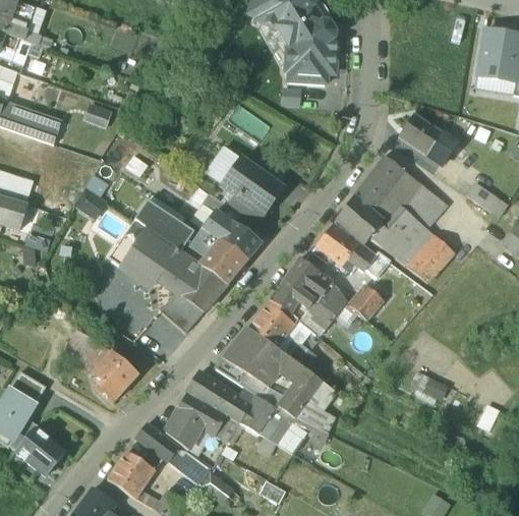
[(0,0),(0,30),(5,33),(16,0),(0,0)]
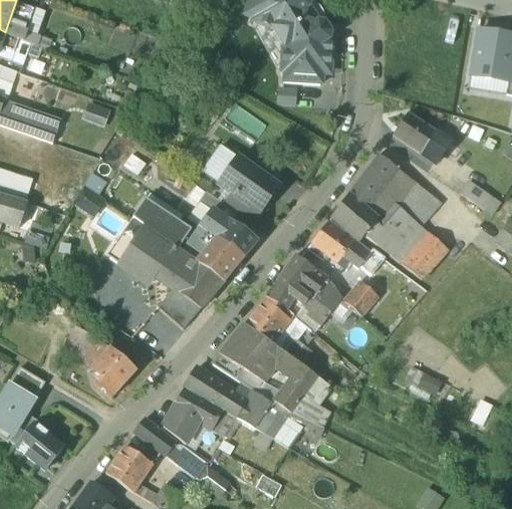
[(36,5),(22,0),(16,0),(5,32),(37,43),(41,33),(28,28),(36,5)]
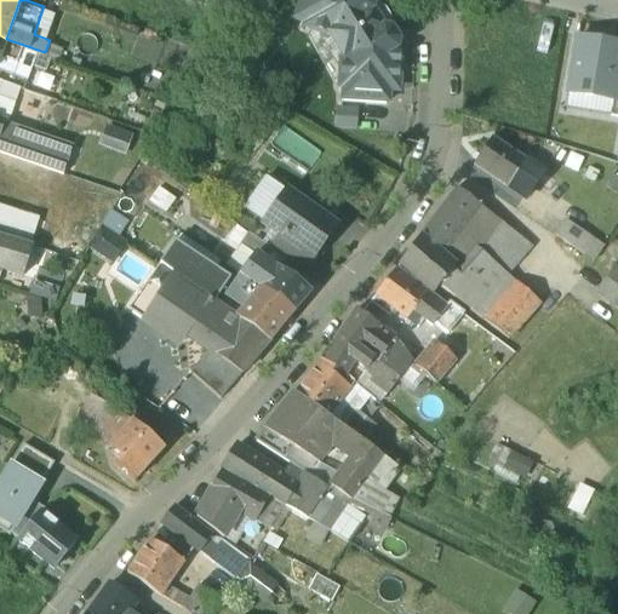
[(299,0),(295,12),(309,17),(315,0),(299,0)]
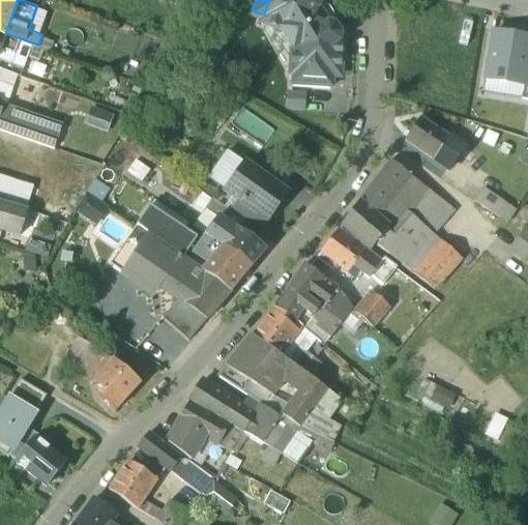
[(269,0),(264,15),(263,18),(282,26),(294,45),(292,69),(296,69),(332,71),(341,73),(343,40),(341,36),(342,31),(335,21),(330,20),(320,3),(321,0),(269,0)]
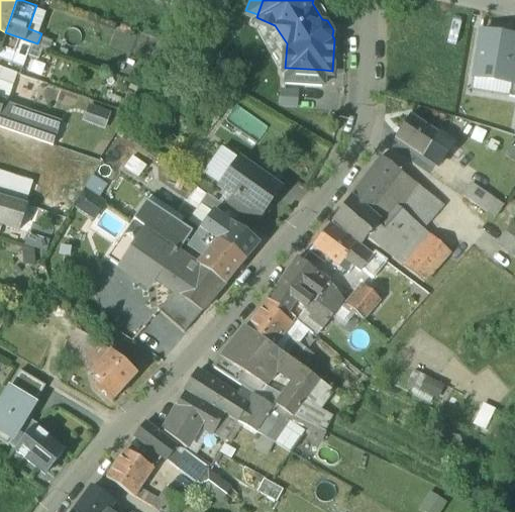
[(485,28),(477,76),(495,79),(496,73),(514,76),(514,36),(502,34),(503,31),(485,28)]
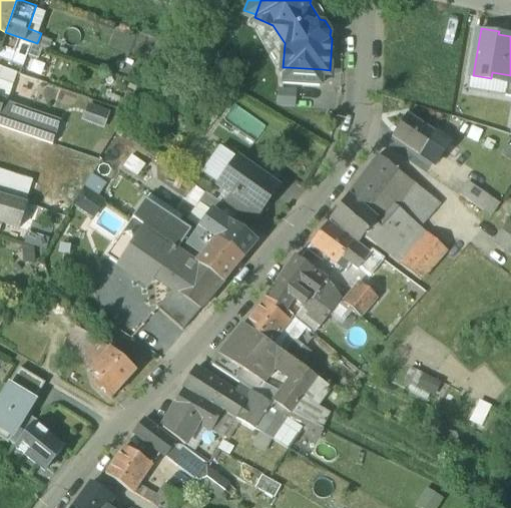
[(322,69),(287,67),(286,79),(321,82),(322,69)]
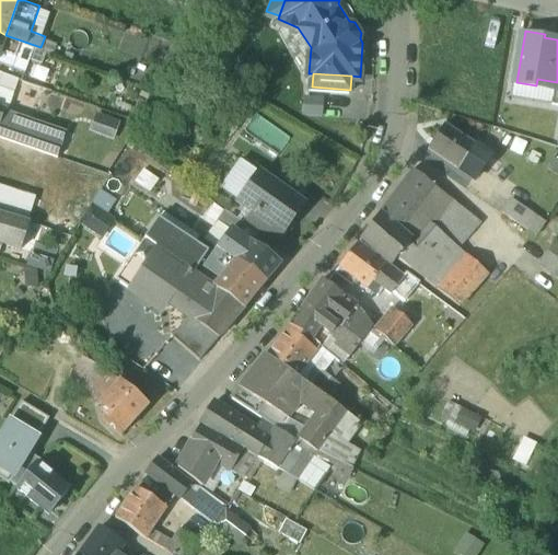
[(12,88),(0,83),(0,119),(1,119),(3,113),(12,88)]
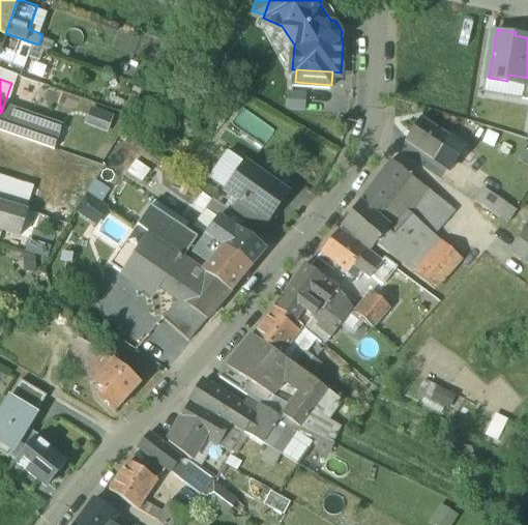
[(306,89),(288,89),(288,105),(306,105),(306,89)]
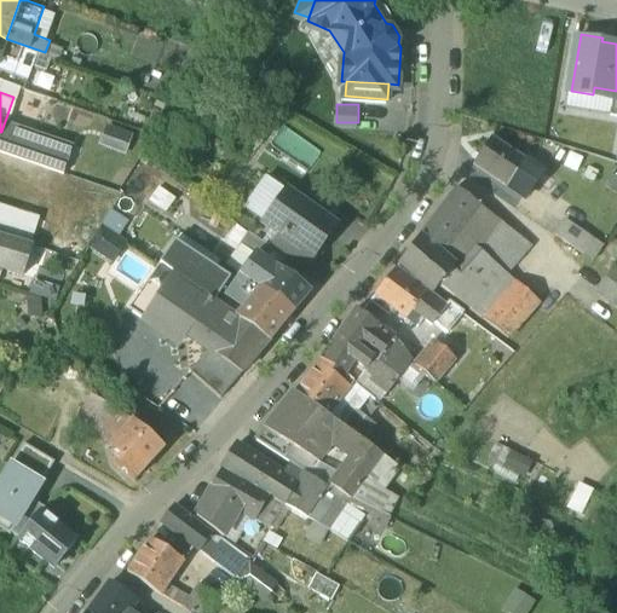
[(0,132),(0,146),(64,169),(71,149),(4,125),(1,132),(0,132)]
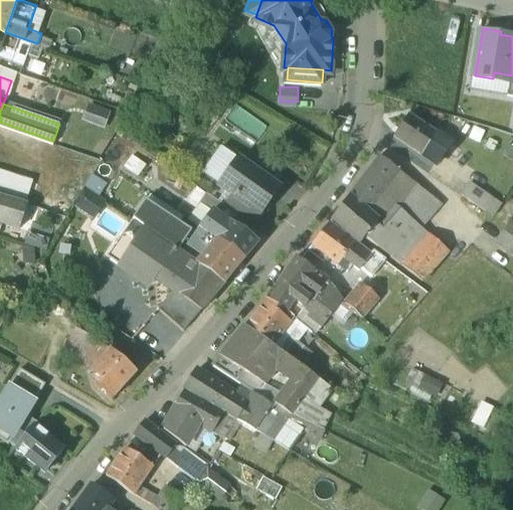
[(307,119),(310,110),(296,106),(293,115),(307,119)]
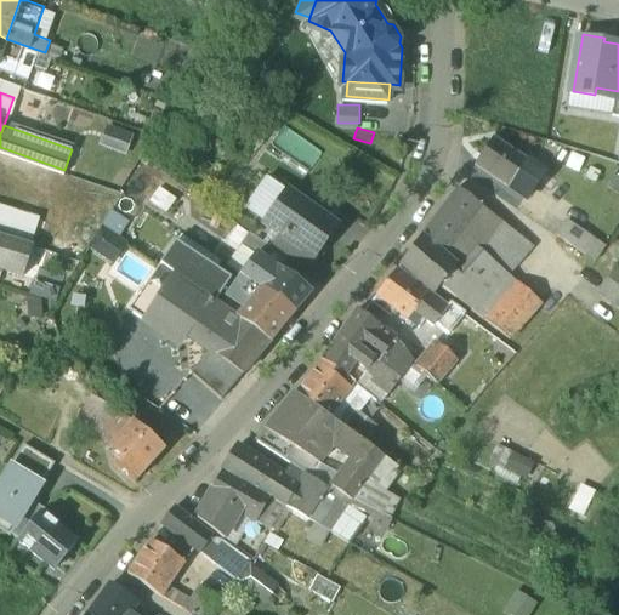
[(528,157),(494,134),(476,160),(510,182),(528,157)]
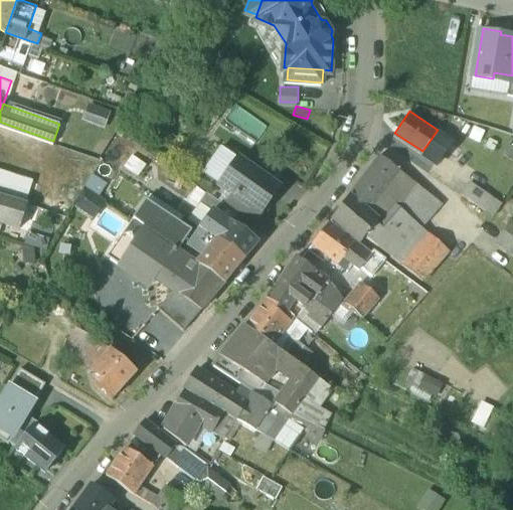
[(438,130),(422,151),(438,161),(452,140),(438,130)]
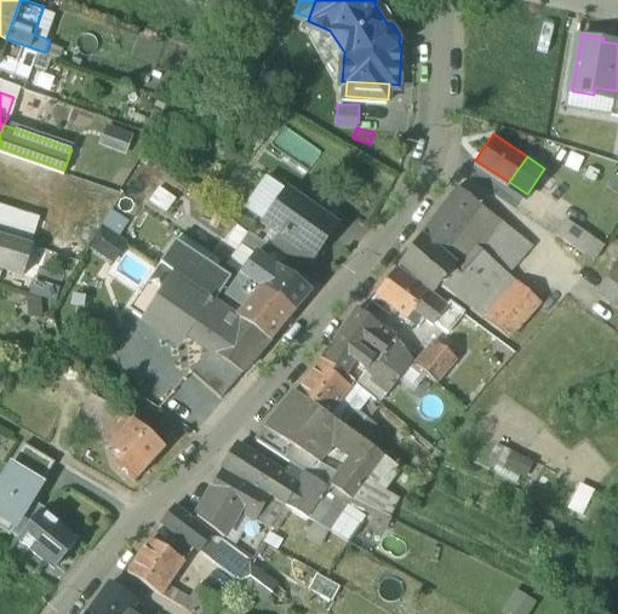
[(269,172),(246,205),(265,219),(290,187),(269,172)]
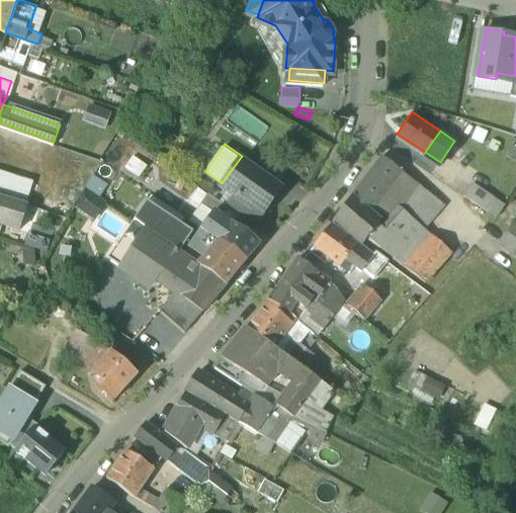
[(403,168),(382,152),(350,196),(368,212),(403,168)]
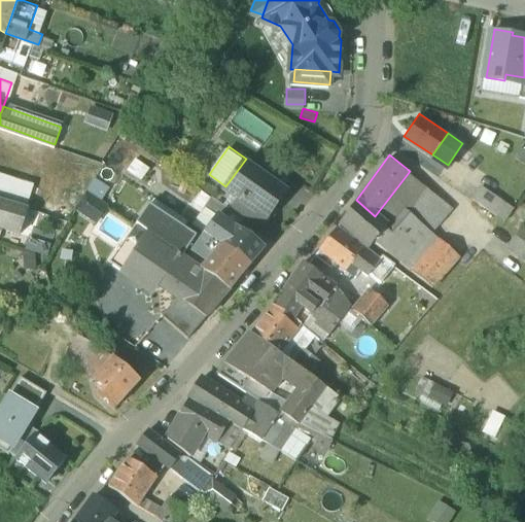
[(286,188),(246,159),(225,186),(239,196),(239,195),(267,215),(268,215),(286,188)]
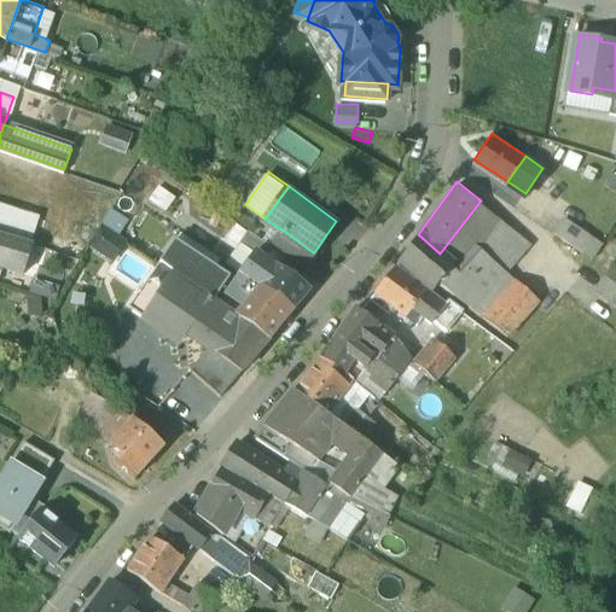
[(41,211),(0,198),(0,228),(32,239),(41,211)]
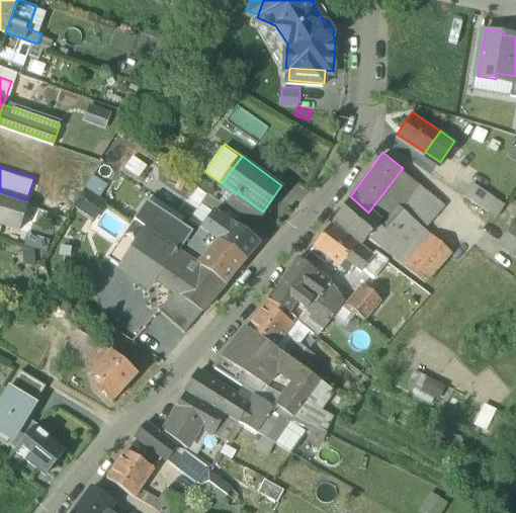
[(411,175),(406,181),(409,185),(416,178),(411,175)]
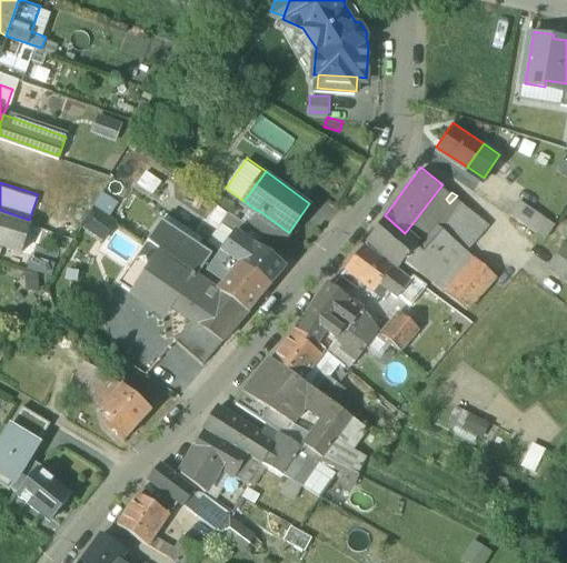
[(449,203),(445,210),(448,212),(438,224),(450,234),(473,208),(457,195),(449,203)]
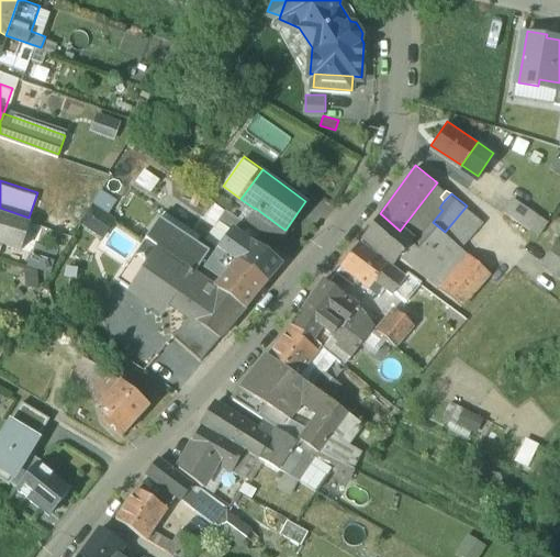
[(540,213),(514,196),(505,209),(530,226),(540,213)]
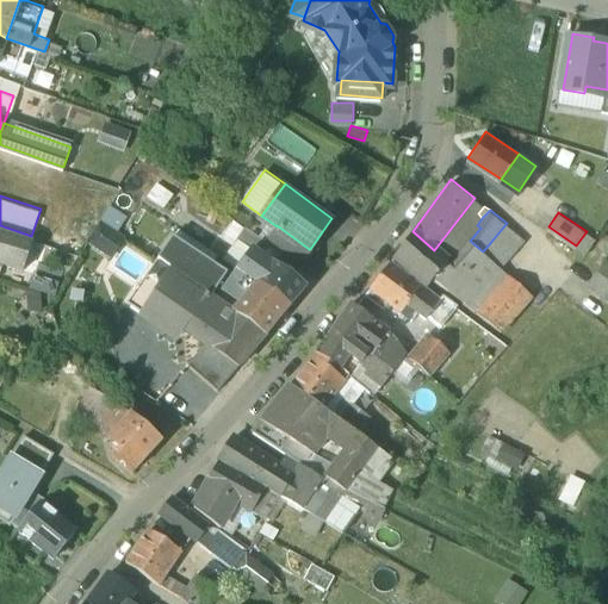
[(126,235),(100,217),(87,240),(113,255),(126,235)]
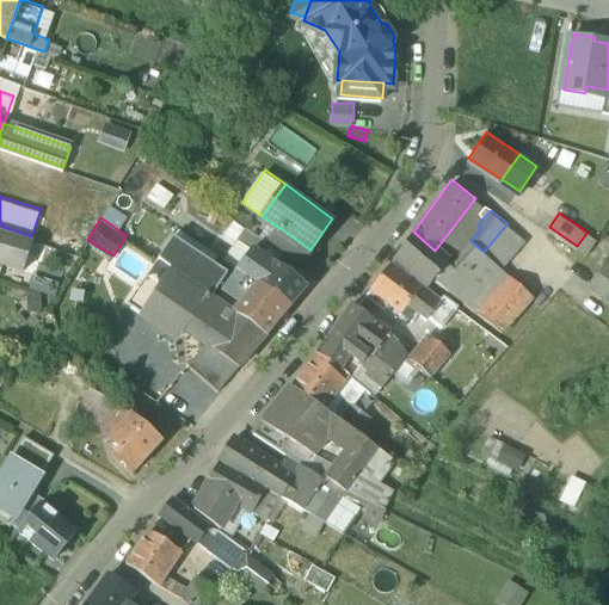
[(31,236),(0,226),(0,259),(24,267),(34,239),(34,238),(31,236)]
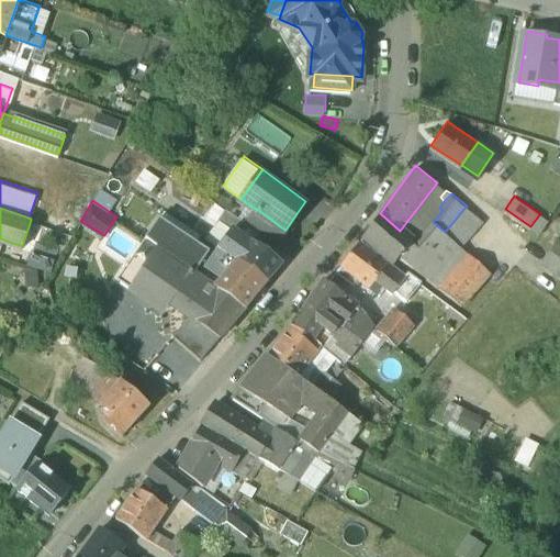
[(246,221),(227,208),(220,218),(232,226),(242,233),(249,223),(246,221)]
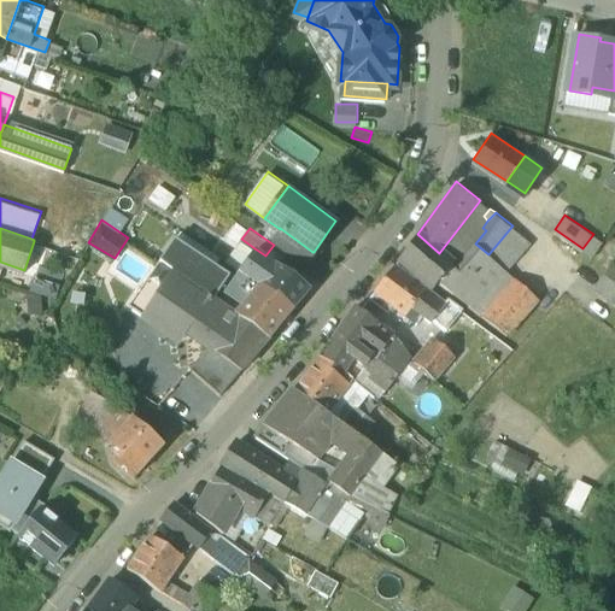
[(312,252),(280,228),(280,229),(270,242),(274,245),(304,266),(315,253),(314,252),(312,252)]
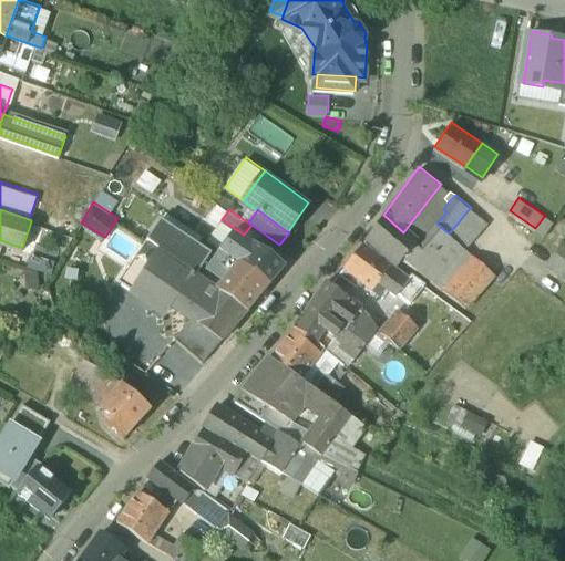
[(403,232),(383,215),(367,237),(398,265),(403,259),(418,245),(403,232)]
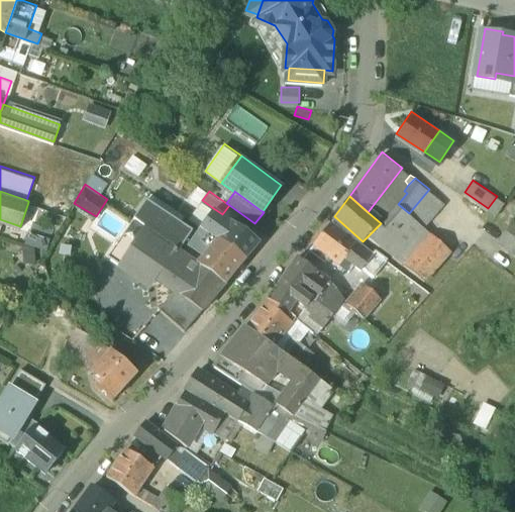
[(213,208),(202,200),(189,217),(201,224),(213,208)]
